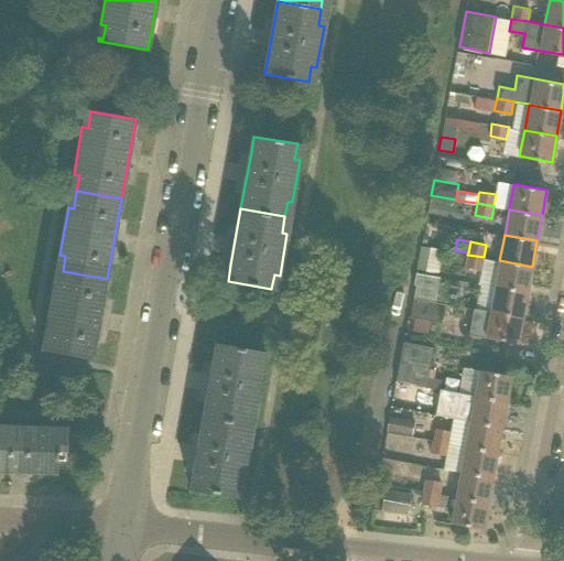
[(421,245),(416,268),(425,269),(426,267),(430,247),(421,245)]
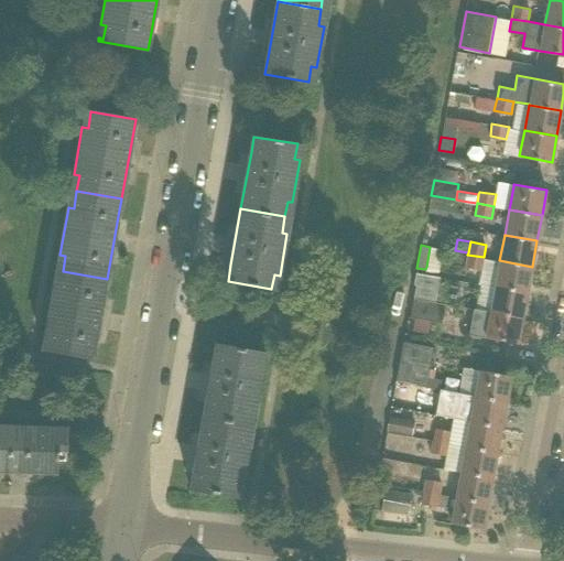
[(484,257),(467,255),(465,267),(481,269),(484,257)]
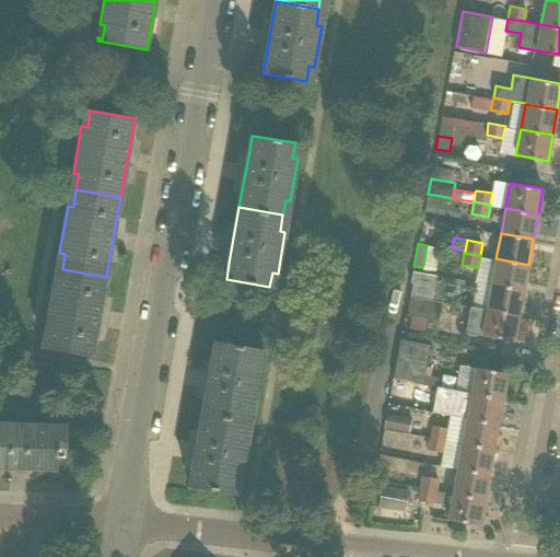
[(528,265),(496,258),(491,283),(524,290),(528,265)]
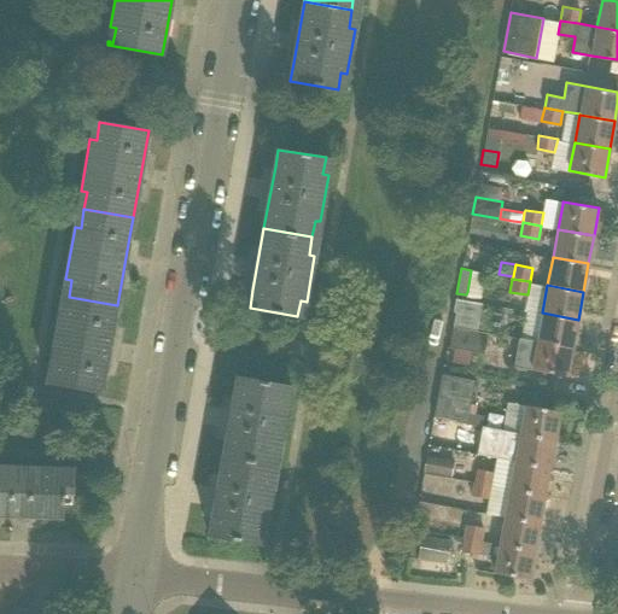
[(47,382),(101,392),(117,305),(69,297),(65,314),(59,313),(47,382)]
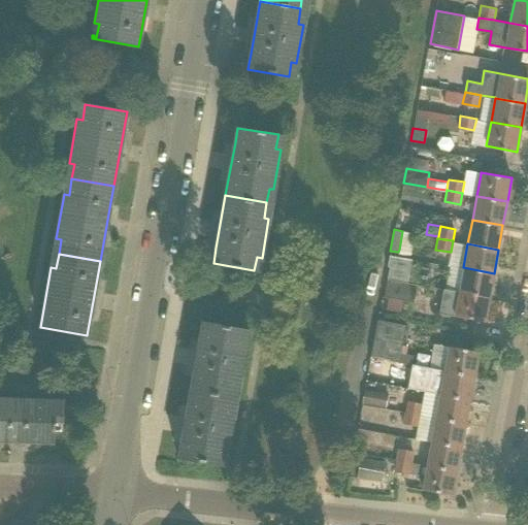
[(389,265),(408,269),(410,258),(389,254),(387,265),(389,265)]
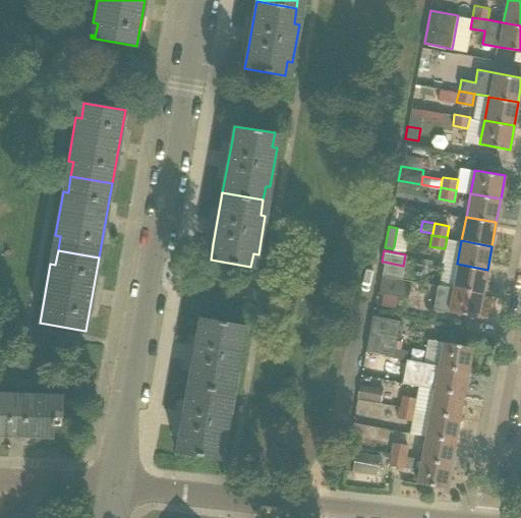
[(453,287),(482,293),(487,270),(457,264),(453,287)]
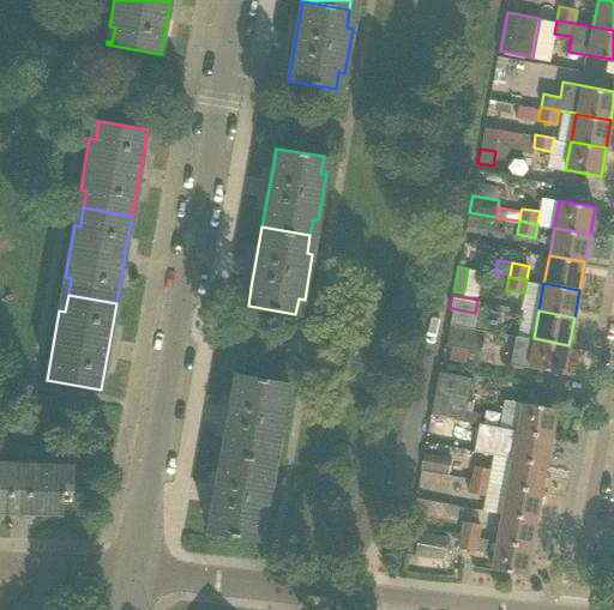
[(481,349),(486,330),(450,322),(446,343),(481,349)]
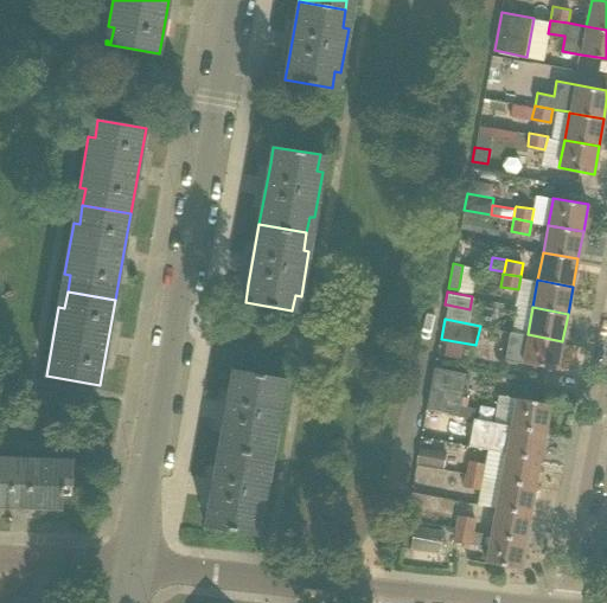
[(522,363),(557,369),(562,341),(528,334),(509,332),(504,359),(522,363)]
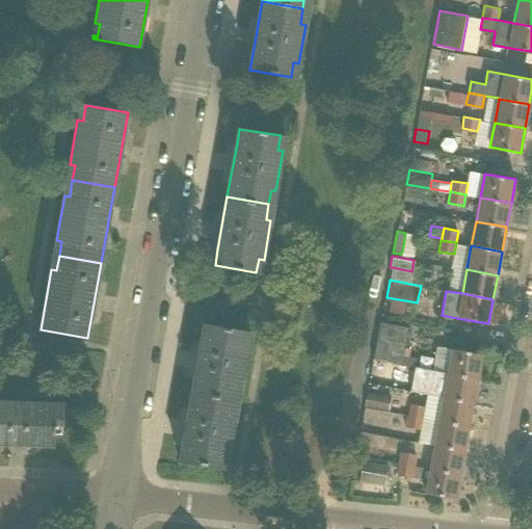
[(409,326),(380,320),(373,358),(394,362),(402,363),(409,326)]
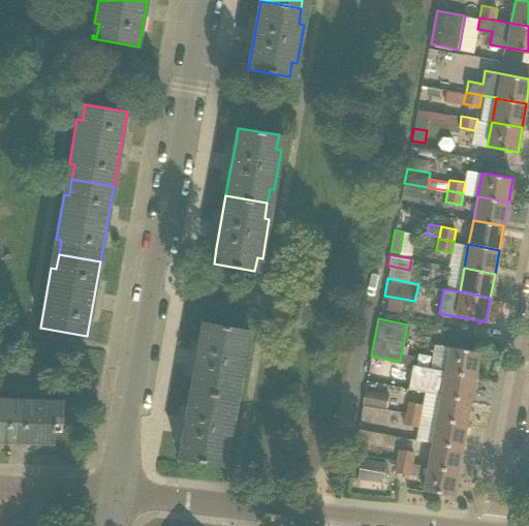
[(203,322),(200,337),(191,390),(231,397),(234,382),(240,383),(247,345),(241,344),(244,330),(203,322)]
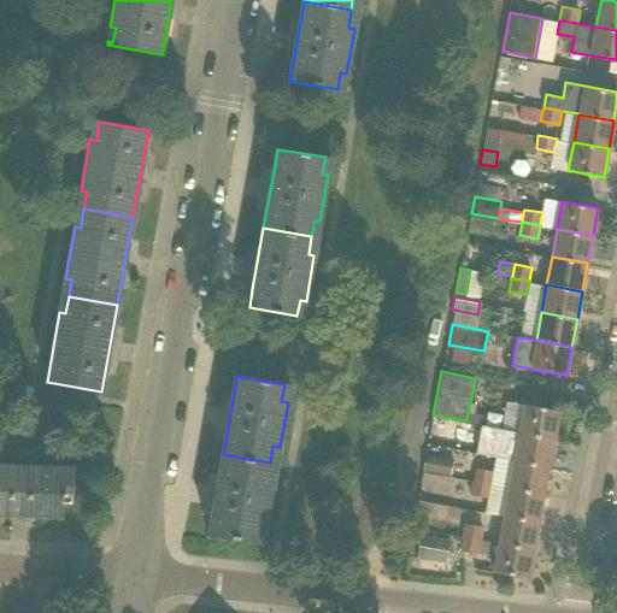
[(554,438),(559,410),(507,400),(503,426),(501,428),(521,432),(554,438)]
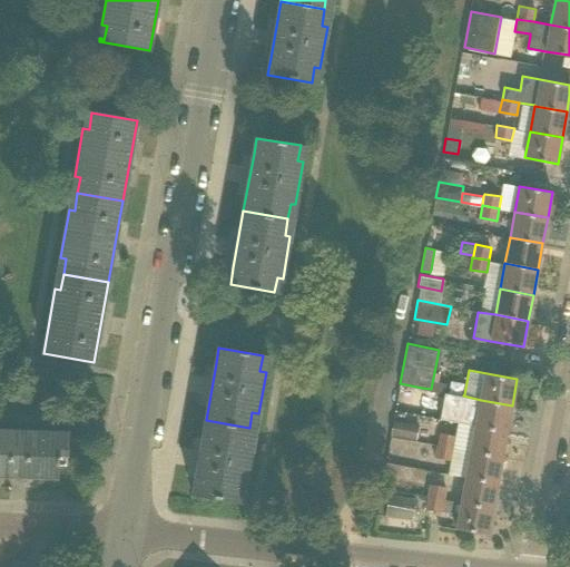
[(433,380),(431,389),(444,392),(446,382),(439,381),(433,380)]
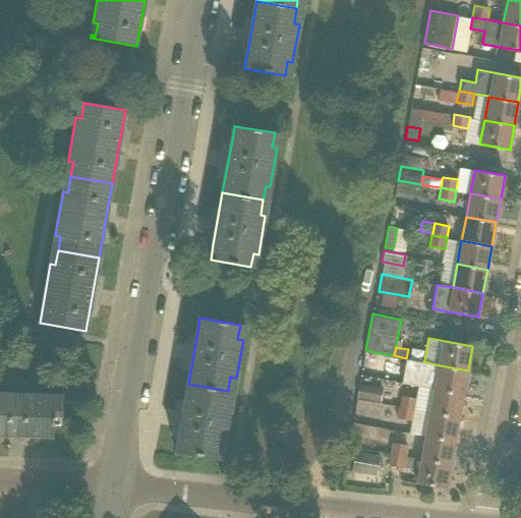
[(464,394),(468,370),(440,365),(436,388),(464,394)]
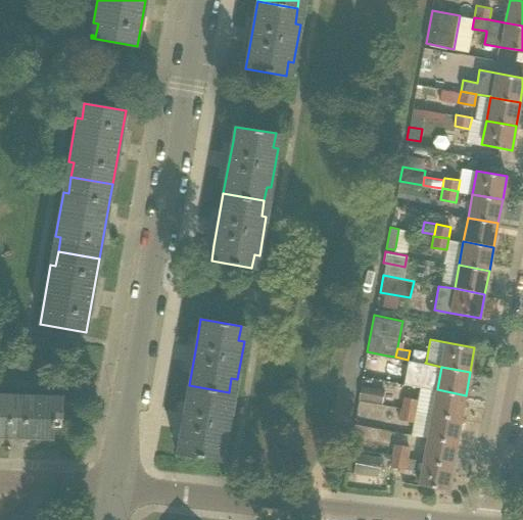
[(177,453),(223,461),(232,408),(227,408),(229,392),(189,385),(177,453)]
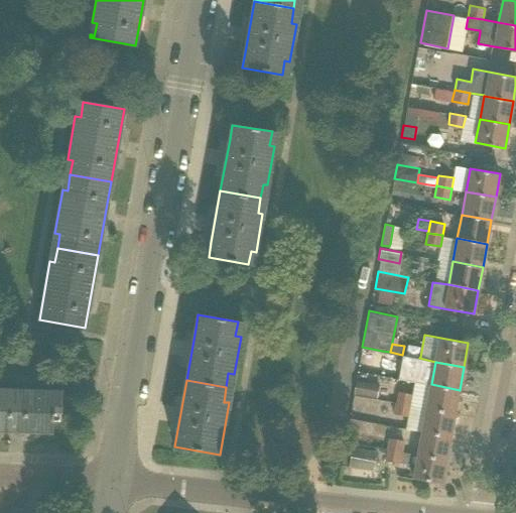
[(357,380),(355,392),(377,397),(379,385),(357,380)]
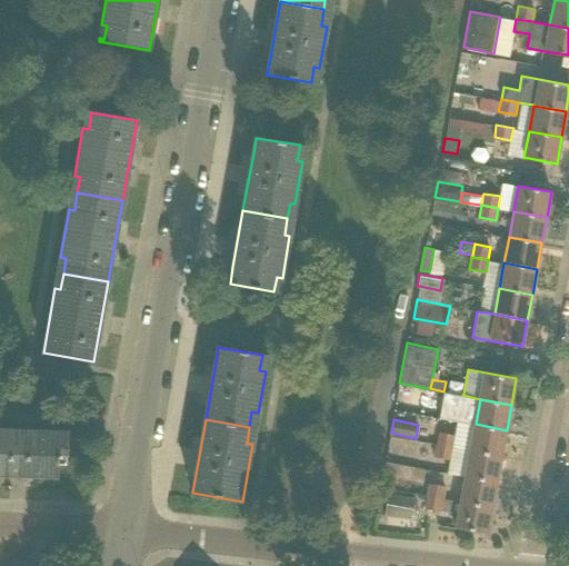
[(501,456),(507,430),(476,424),(470,449),(470,450),(501,456)]
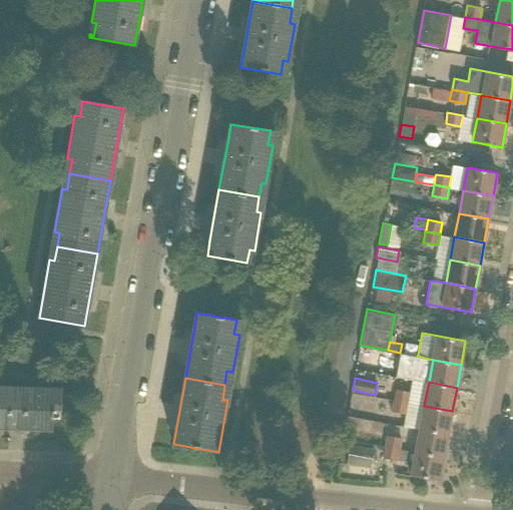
[(0,427),(52,429),(53,427),(53,408),(60,408),(61,388),(0,386),(0,427)]
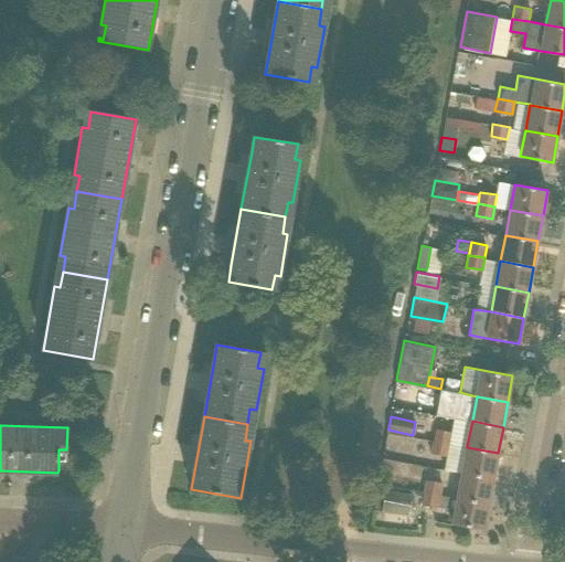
[(436,428),(434,441),(450,444),(450,443),(452,431),(436,428)]
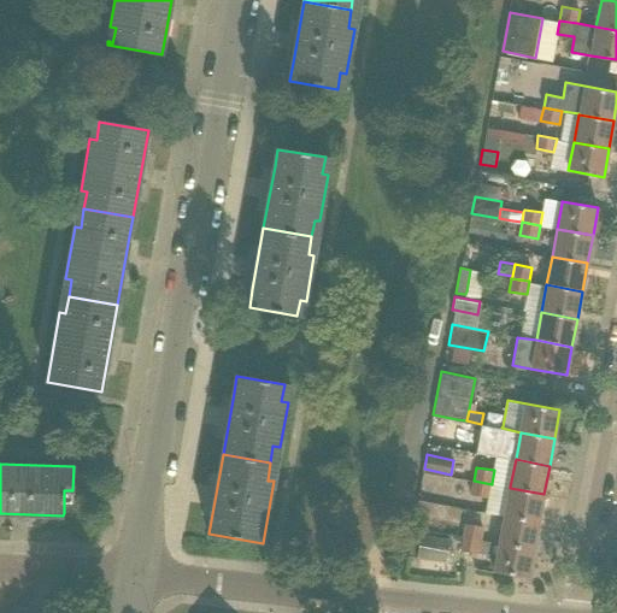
[(486,511),(505,514),(505,516),(539,522),(544,494),(510,488),(510,487),(492,483),(492,484),(474,481),(471,493),(488,496),(486,511)]
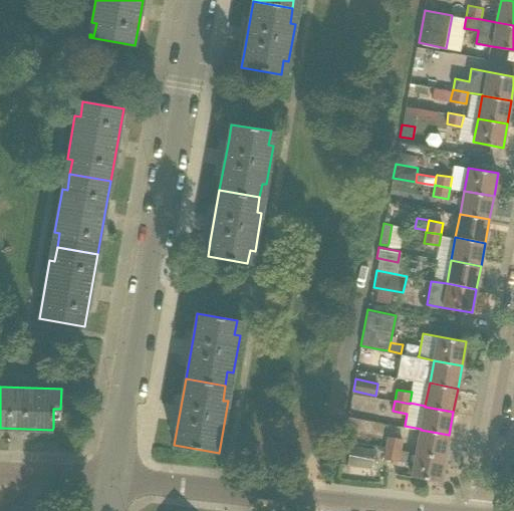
[(449,435),(421,430),(416,453),(445,458),(449,435)]
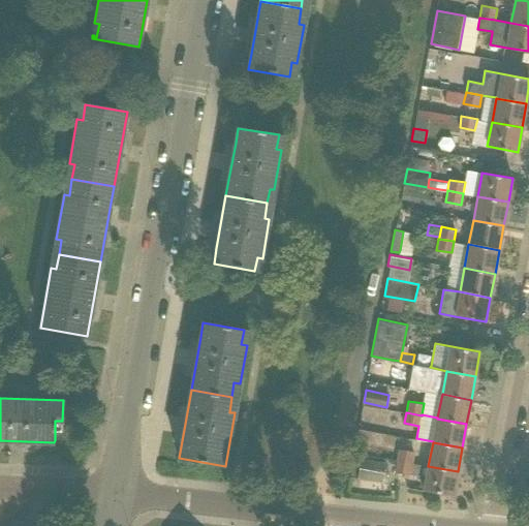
[(399,451),(397,461),(411,463),(411,462),(413,454),(399,451)]
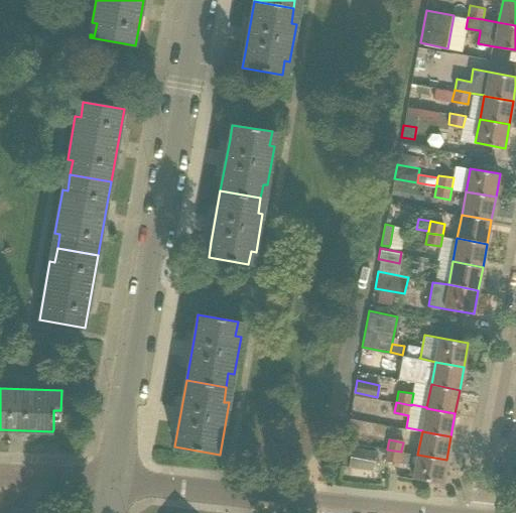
[(376,451),(353,446),(352,446),(349,465),(373,469),(376,451)]
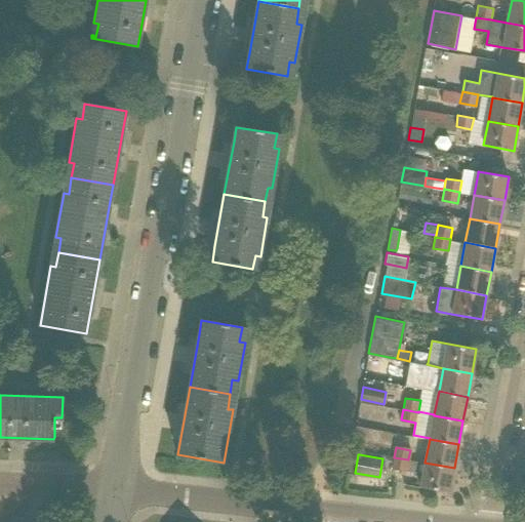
[(408,459),(394,457),(392,468),(406,470),(408,459)]
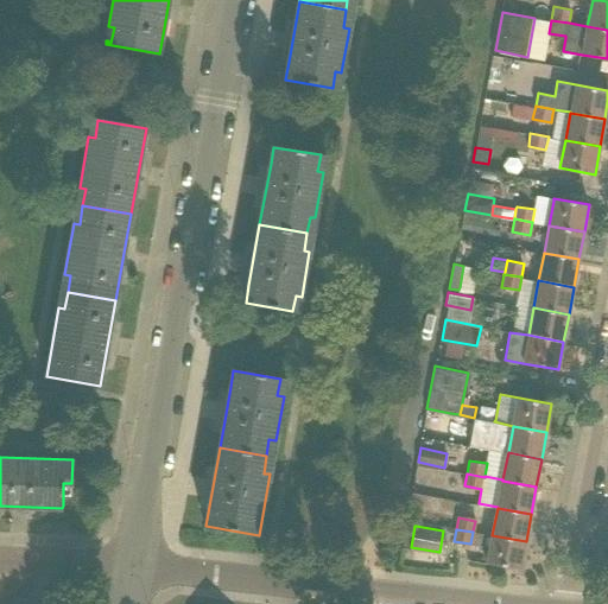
[(470,544),(485,547),(487,534),(473,531),(473,532),(470,544)]
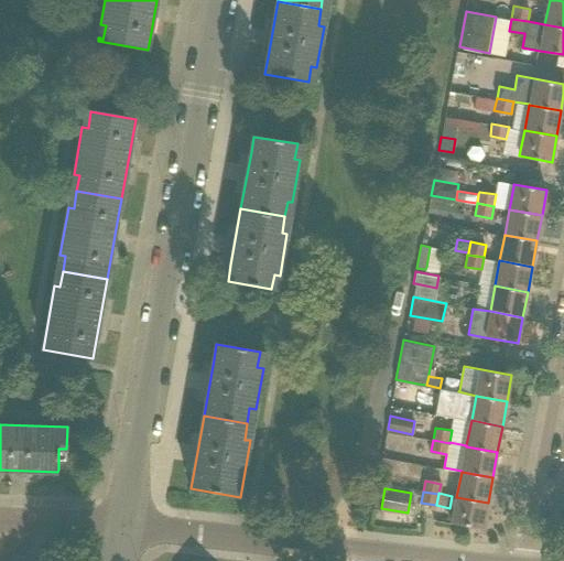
[(456,497),(452,522),(483,528),(488,503),(456,497)]
